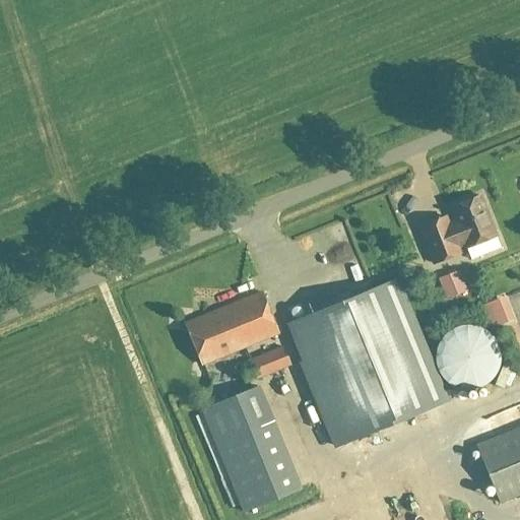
[(454,222),(450,224),(447,216),(417,228),(431,265),(461,254),(459,248),(462,247),(463,249),(497,237),(481,196),(449,207),(454,222)]
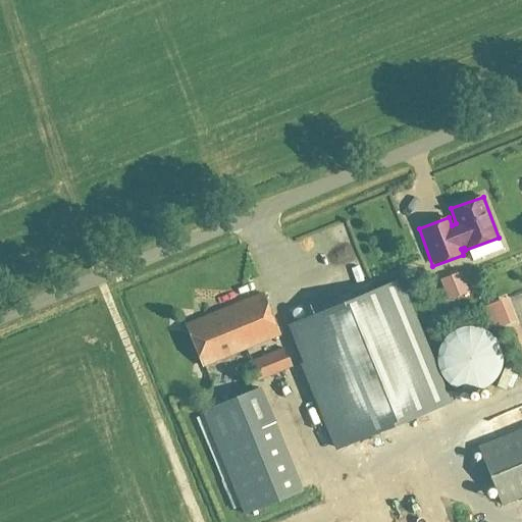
[(322,312),(292,325),(307,363),(303,365),(336,449),(447,404),(398,281),(336,307),(322,312)]
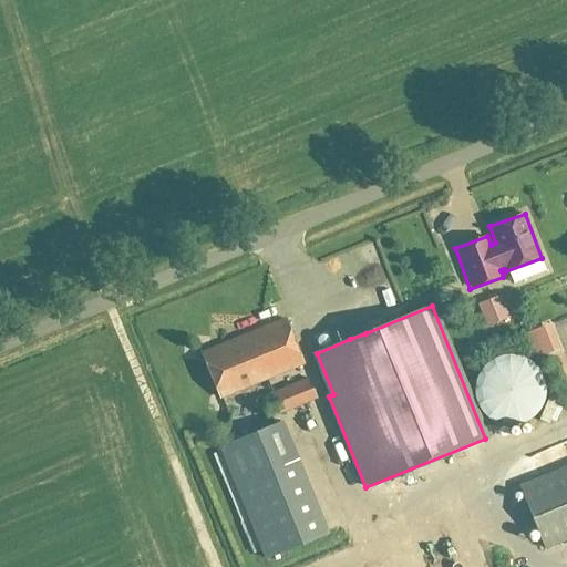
[(219,399),(301,366),(282,319),(200,352),(219,399)]
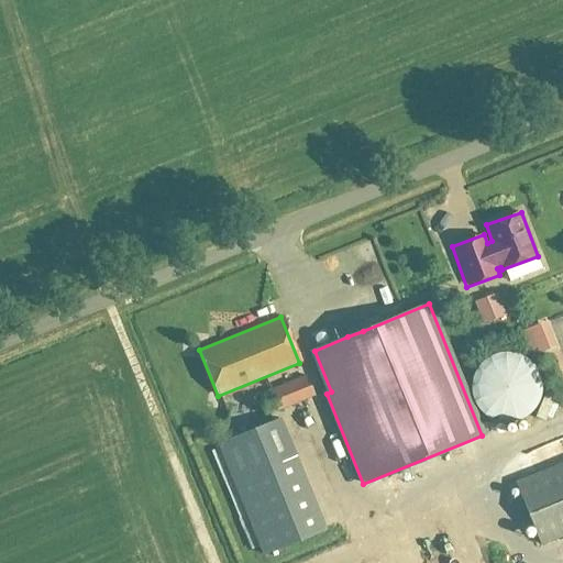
[(537,326),(523,331),(533,356),(547,351),(537,326)]
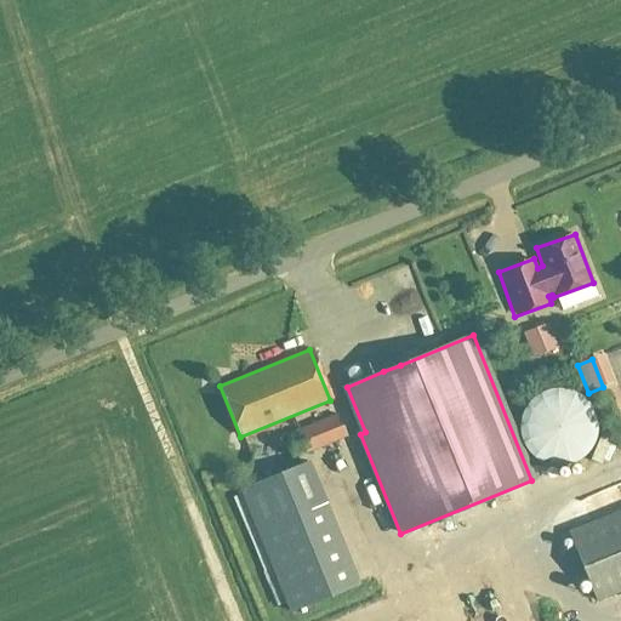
[(552,388),(539,393),(530,399),(523,408),(517,425),(518,431),(522,444),(524,450),(535,460),(551,466),(568,465),(585,455),(594,440),(596,422),(590,406),(585,399),(573,391),(562,388),(552,388)]
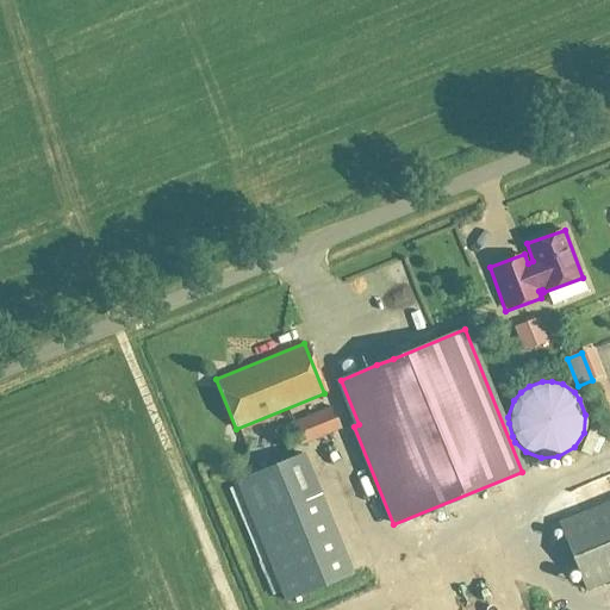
[(340,430),(330,406),(278,428),(287,452),(340,430)]
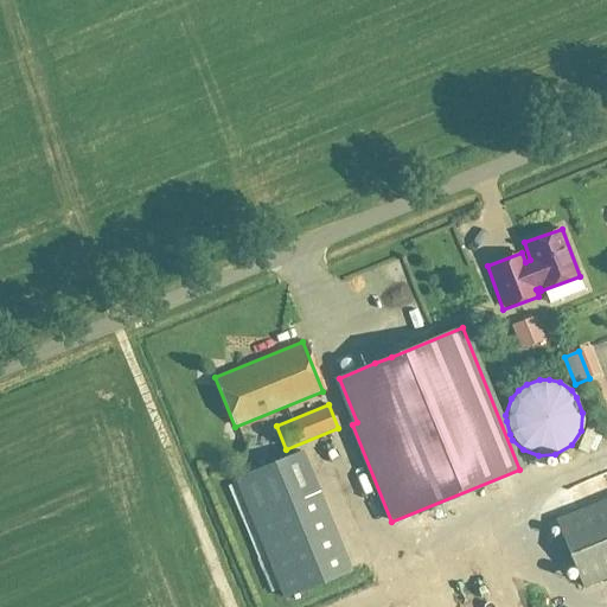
[(302,451),(234,479),(282,599),(351,570),(302,451)]
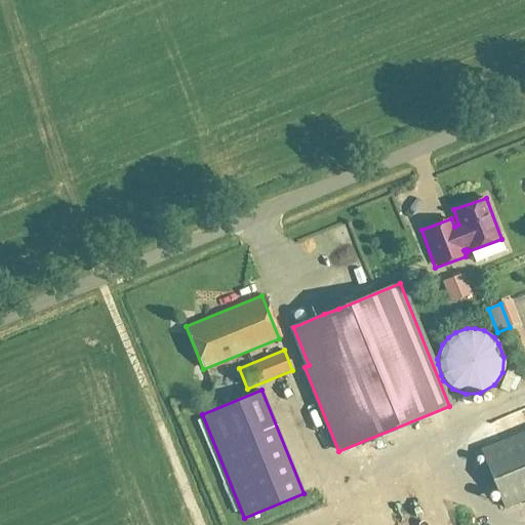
[(524,433),(481,451),(505,509),(524,499),(524,433)]
